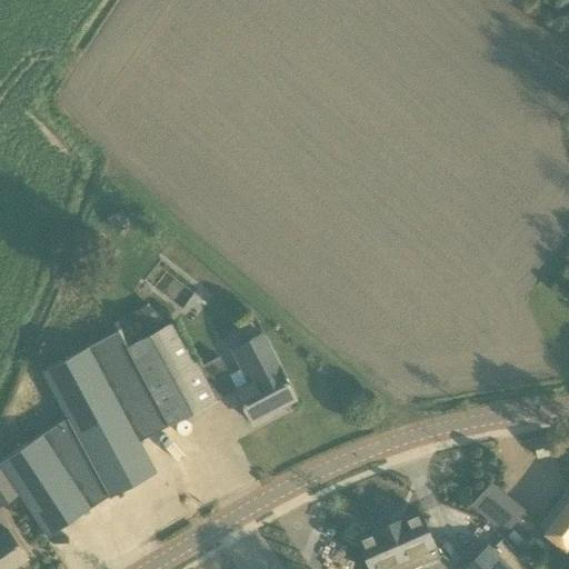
[(122,210),(107,219),(116,233),(131,223),(122,210)]
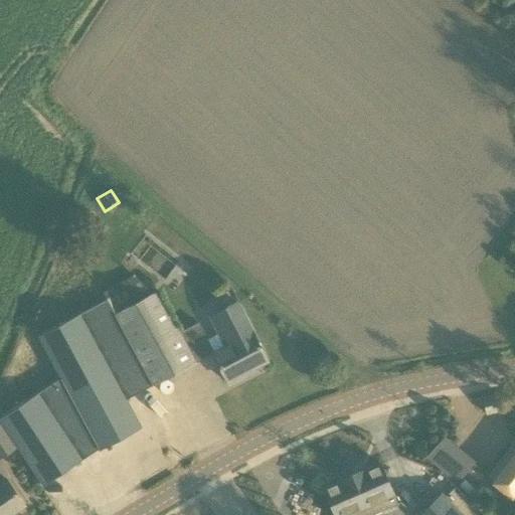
[(103,293),(106,298),(114,314),(152,295),(132,275),(103,293)]
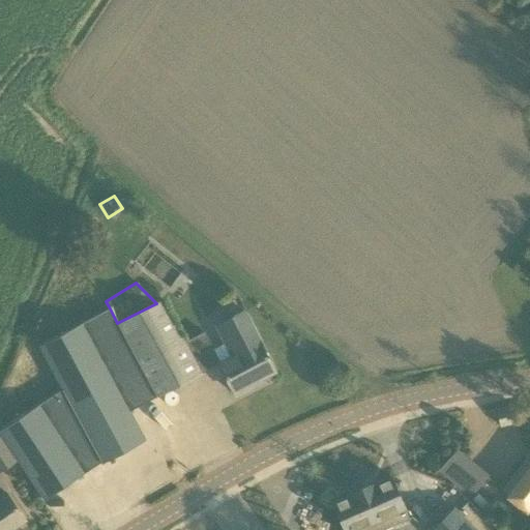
[(156,303),(117,323),(108,307),(37,345),(61,389),(100,464),(112,459),(146,440),(130,412),(157,396),(201,374),(184,344),(162,300),(156,303)]
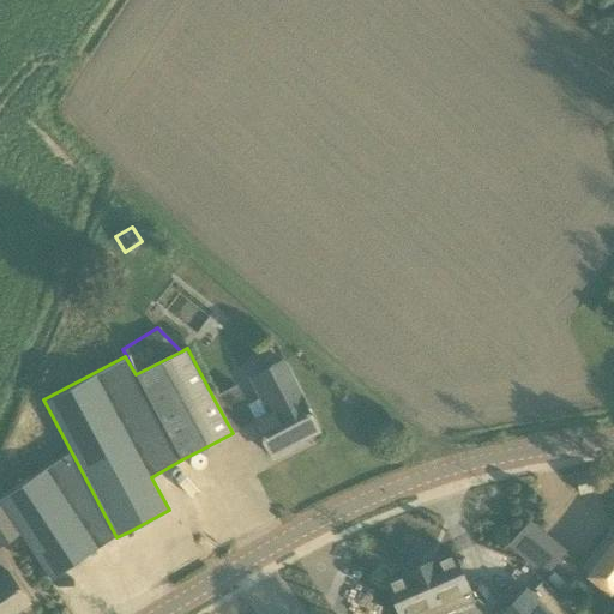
[(269,413),(254,420),(274,459),(305,443),(304,438),(318,431),(282,361),(270,367),(276,379),(256,390),(269,413)]
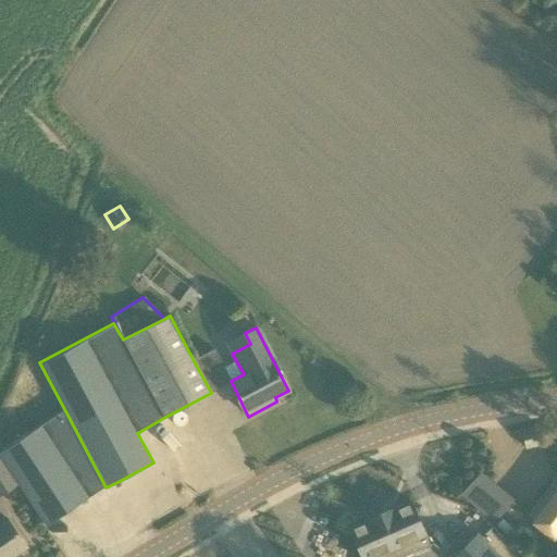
[(213,350),(194,361),(211,393),(212,393),(211,392),(231,381),(213,350)]
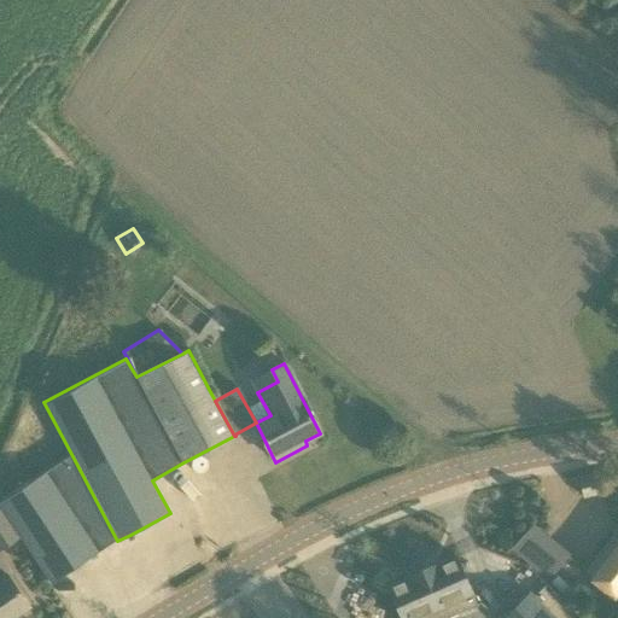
[(22,487),(0,500),(0,505),(52,582),(104,548),(117,541),(71,454),(22,487)]
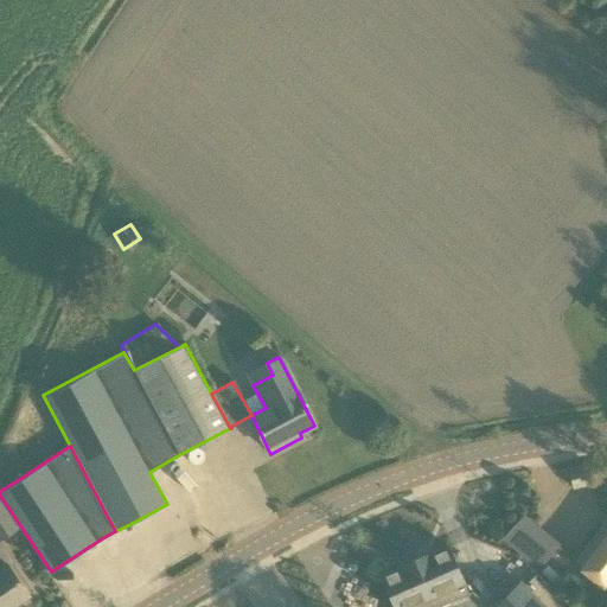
[(593,484),(588,465),(568,470),(573,489),(593,484)]
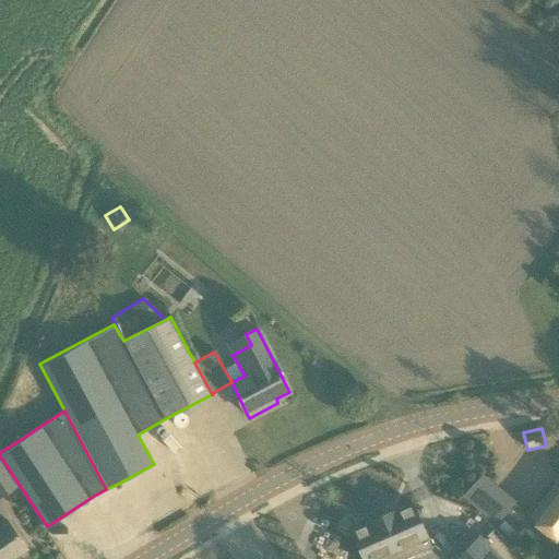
[(0,497),(16,486),(0,461),(0,497)]
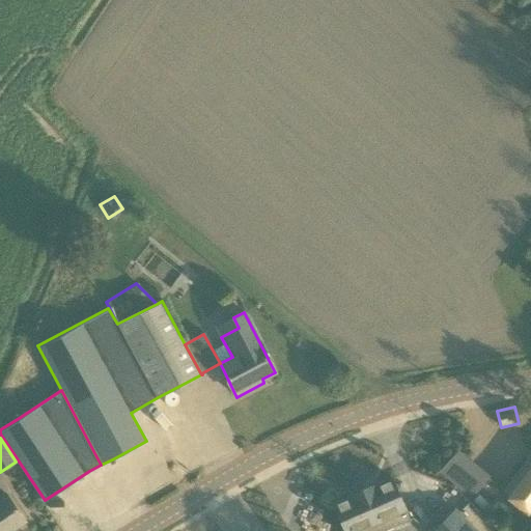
[(462,448),(442,472),(475,499),(495,474),(462,448)]
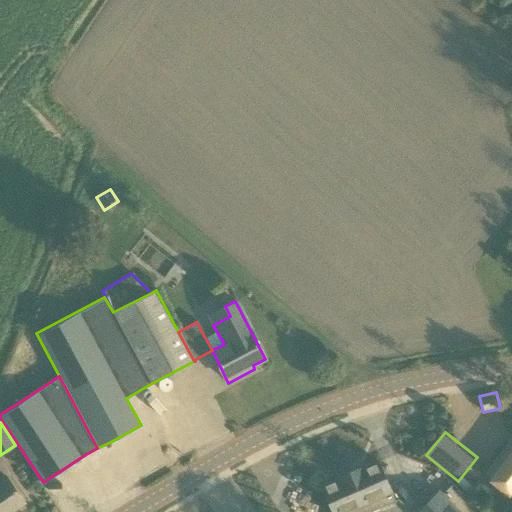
[(511,492),(511,442),(488,475),(511,492)]
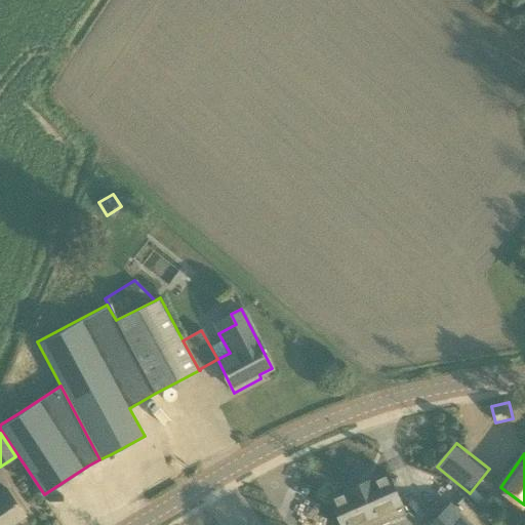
[(372,479),(371,478),(345,490),(346,491),(330,497),(341,524),(362,524),(361,522),(385,513),(389,521),(405,514),(388,473),(372,479)]
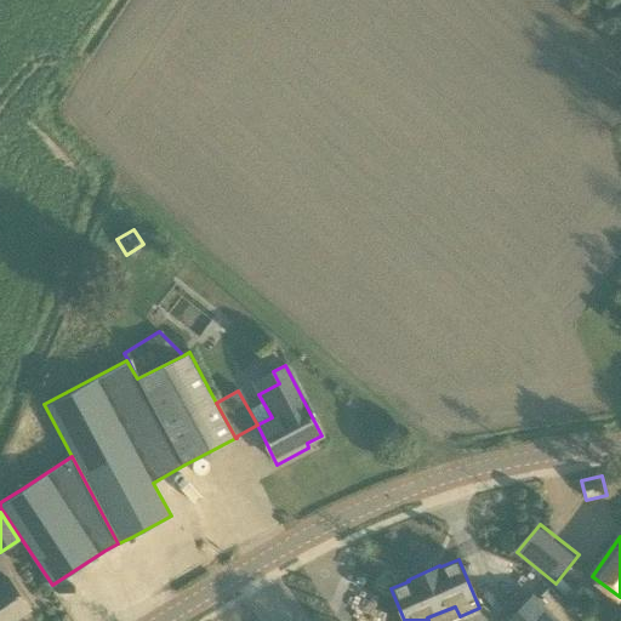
[(0,620),(10,620),(29,608),(9,579),(0,584),(0,620)]
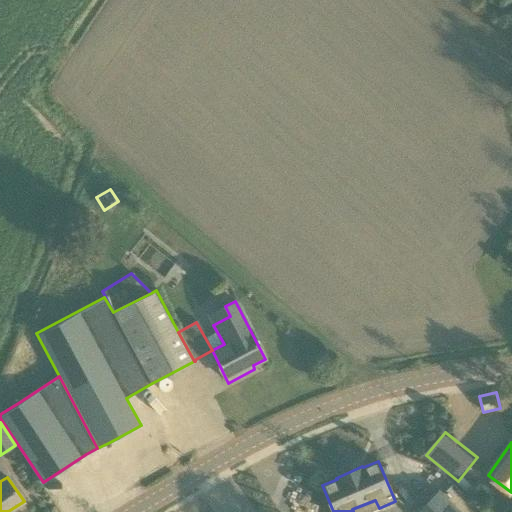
[(460,511),(439,490),(416,511),(460,511)]
